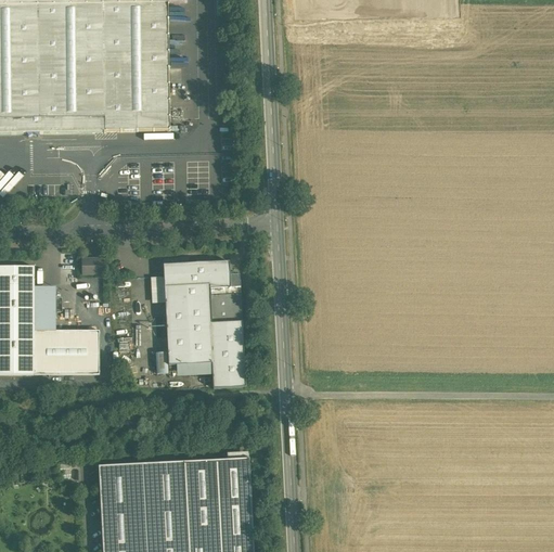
[(37,3),(36,3),(21,4),(21,3),(20,3),(20,4),(4,4),(4,3),(3,3),(3,4),(0,3),(0,132),(25,132),(27,135),(31,132),(37,135),(38,132),(105,131),(105,130),(119,130),(120,130),(136,129),(136,130),(137,130),(137,129),(152,129),(152,130),(153,130),(153,129),(168,129),(169,129),(169,128),(168,116),(169,116),(169,115),(168,115),(168,100),(169,100),(169,99),(168,99),(168,84),(168,82),(168,67),(168,66),(167,51),(168,51),(168,50),(167,35),(168,35),(168,34),(167,34),(167,18),(168,18),(168,17),(167,17),(167,2),(167,1),(166,1),(166,2),(151,2),(151,1),(150,1),(150,2),(134,2),(133,2),(118,2),(117,2),(102,3),(102,2),(101,2),(101,3),(86,3),(86,2),(85,2),(85,3),(69,3),(68,3),(53,3),(52,3),(37,3)]
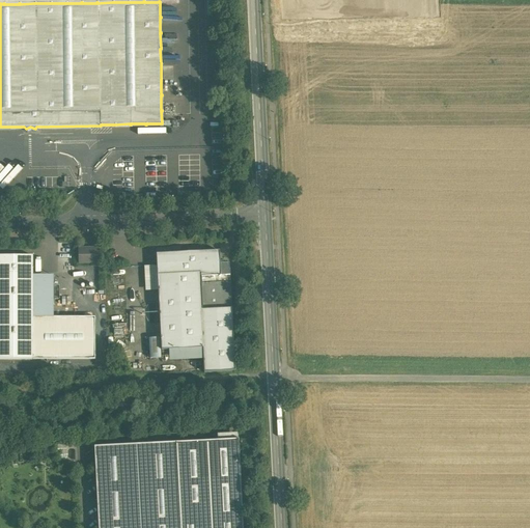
[(98,260),(98,246),(84,247),(84,252),(77,252),(78,260),(98,260)]
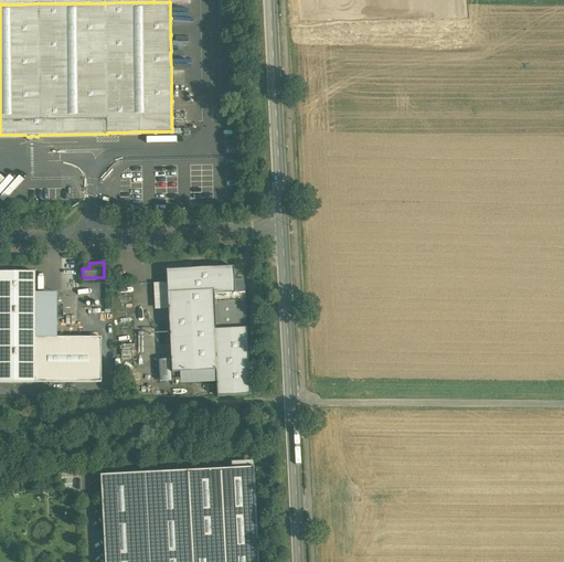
[(232,264),(166,268),(171,370),(215,368),(216,394),(249,392),(245,326),(214,327),(213,299),(244,298),(243,277),(233,278),(232,264)]
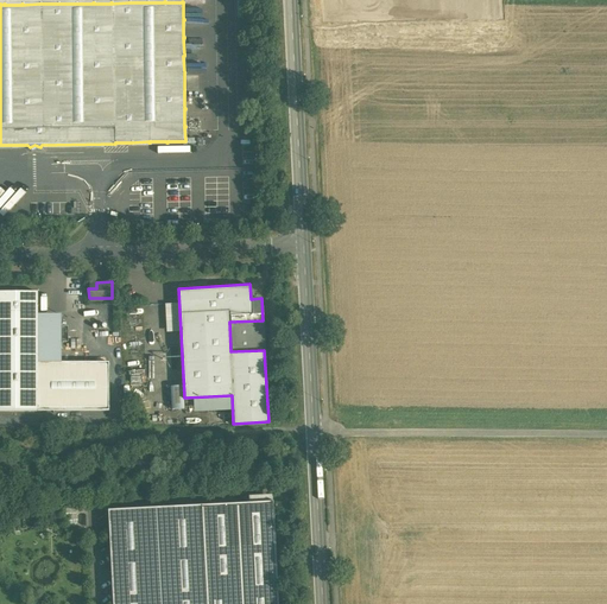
[(36,290),(0,290),(0,407),(36,407),(37,361),(36,290)]
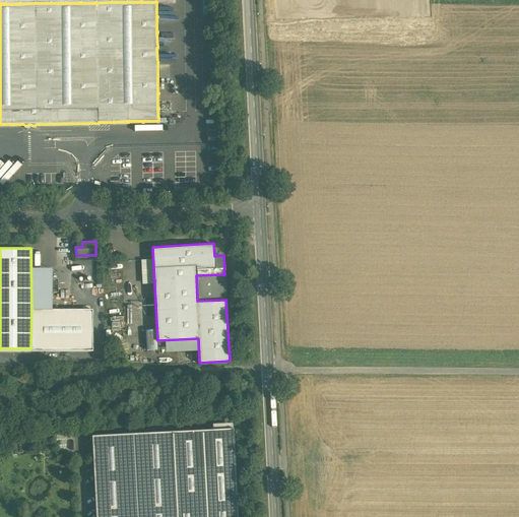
[(91,309),(31,309),(30,348),(91,348),(91,309)]
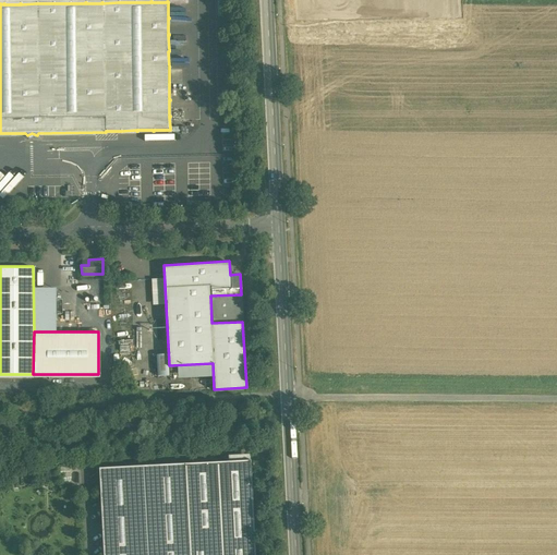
[(167,352),(155,353),(156,374),(168,373),(167,352)]
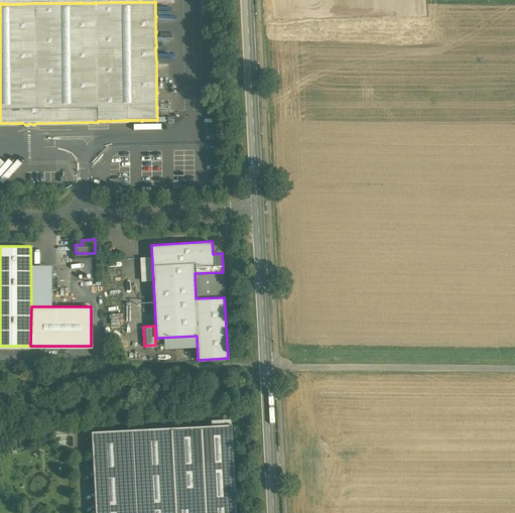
[(235,512),(231,424),(170,427),(174,512),(235,512)]
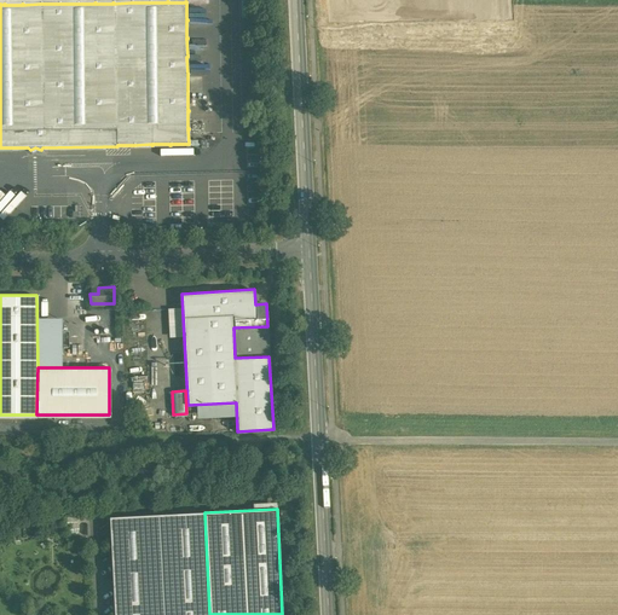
[(209,614),(204,512),(109,517),(114,614),(209,614)]
